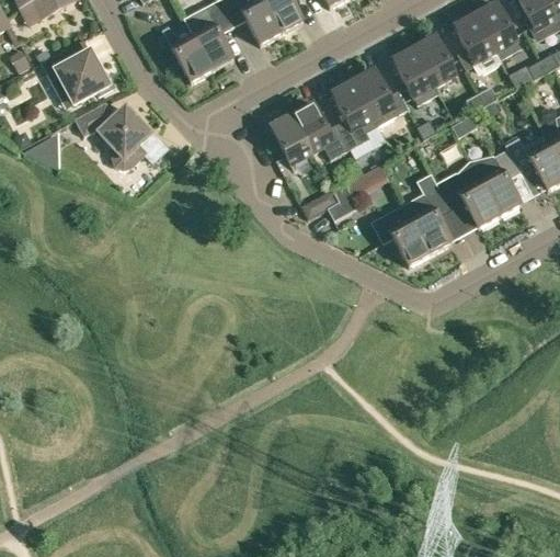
[(13,0),(26,25),(72,0),(13,0)]
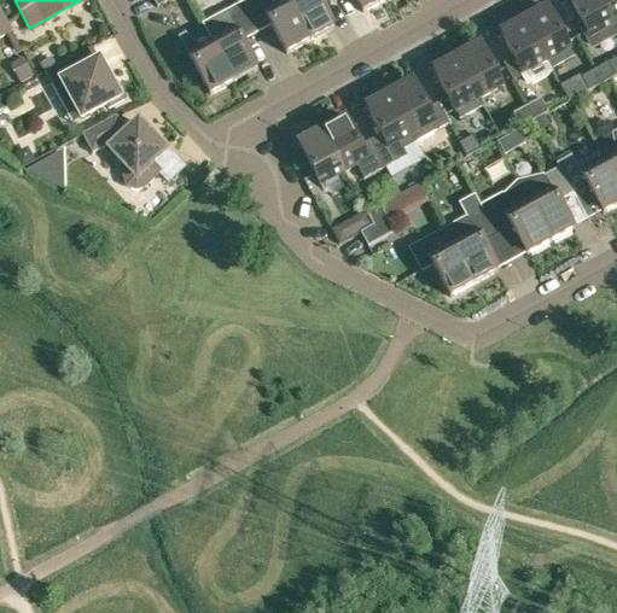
[(210,38),(232,79),(256,66),(240,39),(255,30),(239,0),(217,12),(222,31),(210,38)]
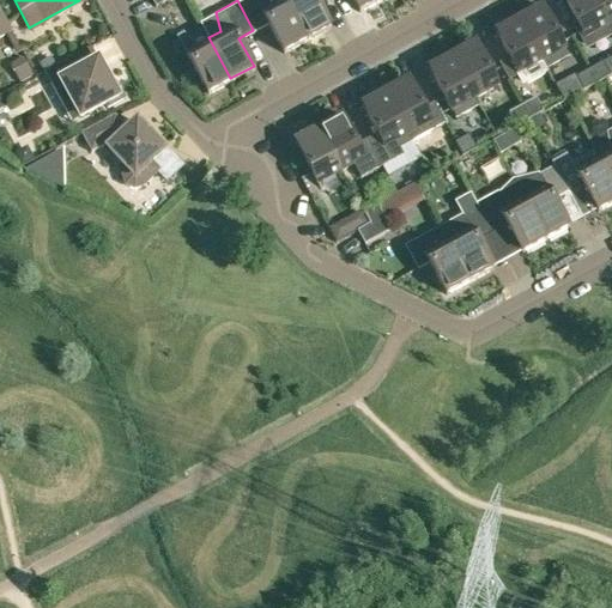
[(283,50),(307,37),(286,0),(277,0),(272,2),(270,0),(237,0),(253,30),(268,23),(283,50)]
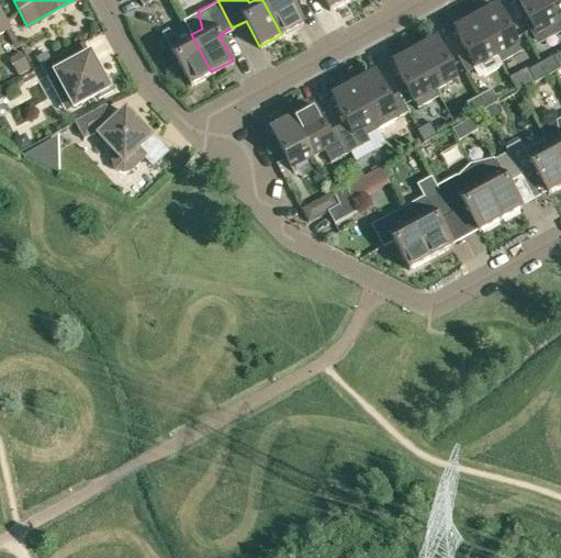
[(262,0),(281,34),(302,22),(291,0),(262,0)]
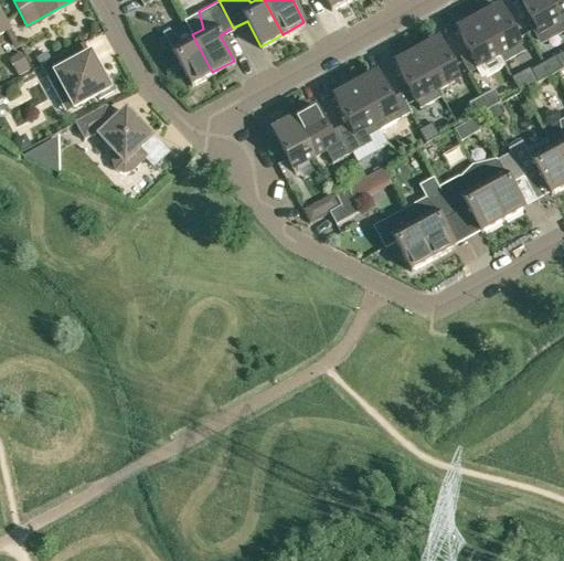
[(520,0),(539,32),(560,20),(549,0),(520,0)]
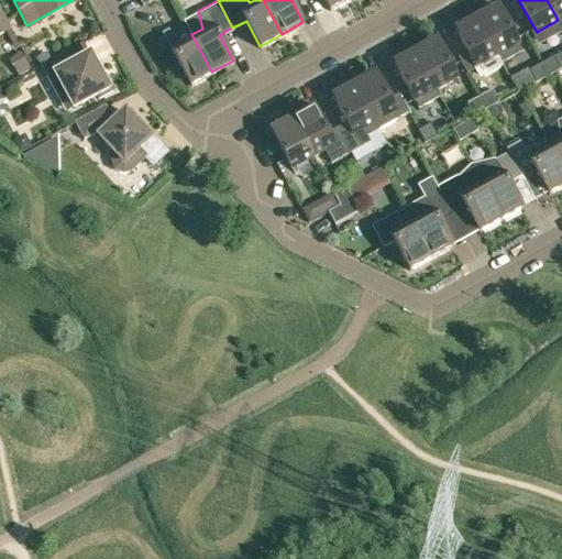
[(547,0),(558,20),(561,17),(561,0),(547,0)]
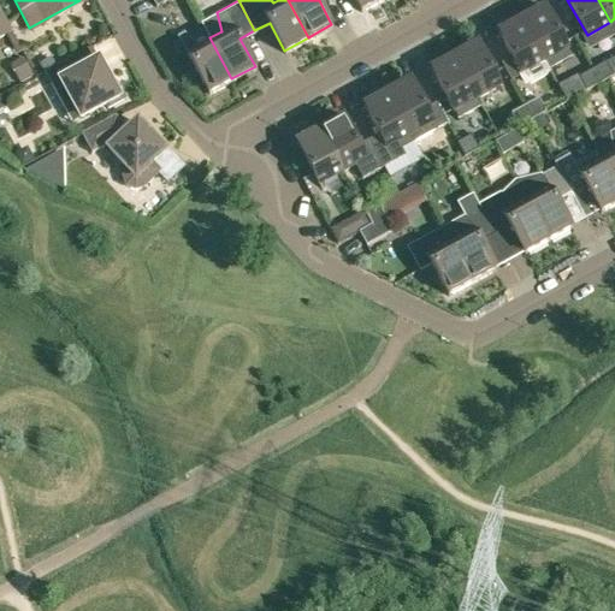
[(544,4),(521,17),(543,58),(548,66),(572,53),(567,46),(544,4)]
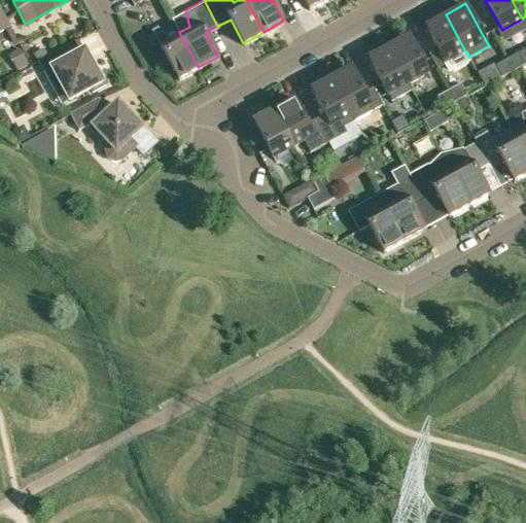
[(0,29),(9,24),(0,7),(0,29)]
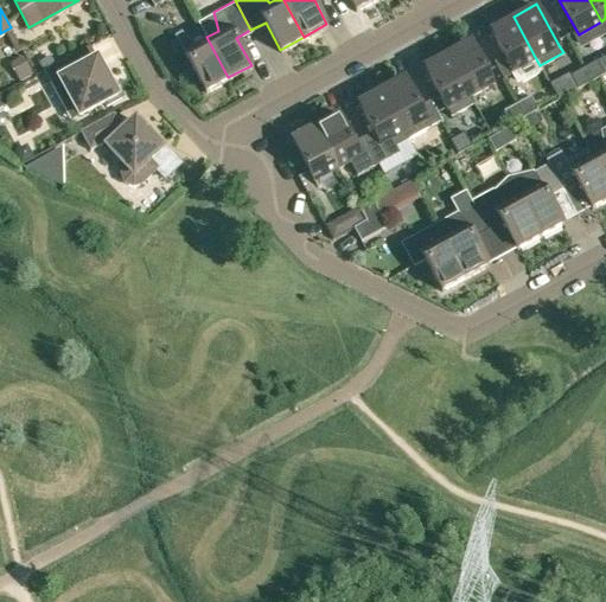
[(542,69),(535,57),(514,17),(490,30),(512,70),(517,78),(522,79),(542,69)]
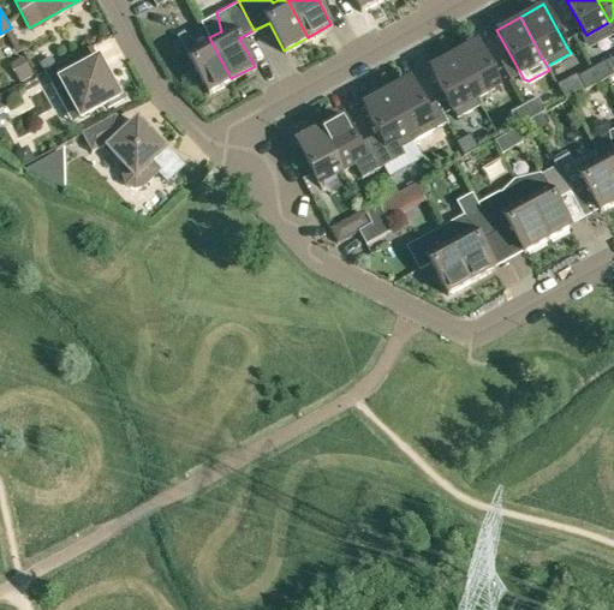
[(208,91),(231,78),(209,37),(197,45),(183,29),(177,34),(208,91)]
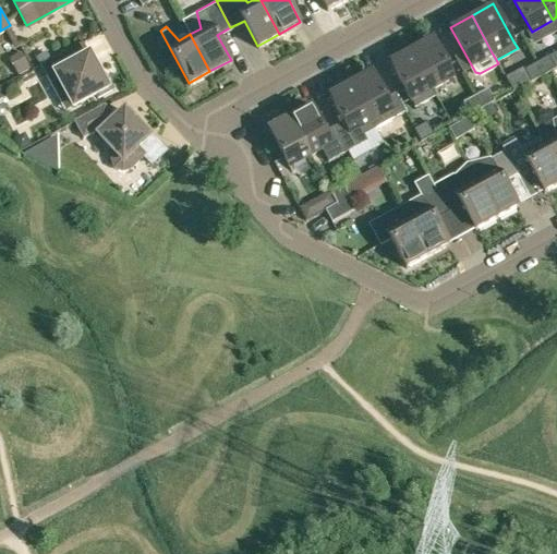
[(432,37),(411,49),(431,86),(452,74),(432,37)]
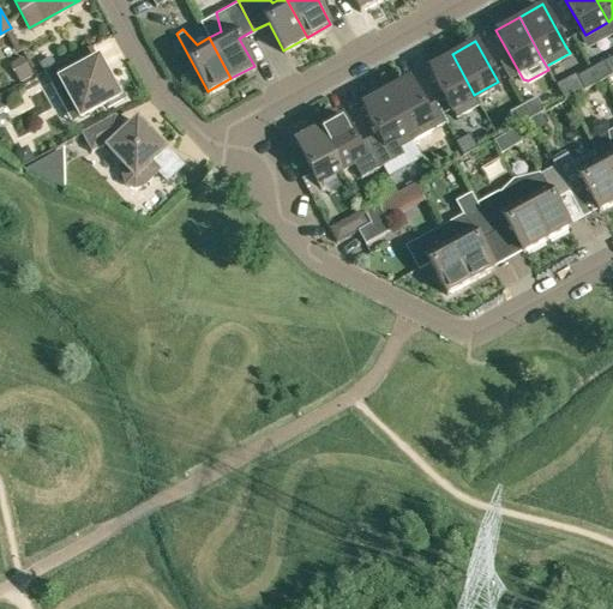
[(110,80),(97,56),(89,60),(82,48),(43,68),(50,82),(60,77),(80,114),(104,101),(107,106),(124,96),(114,78),(110,80)]
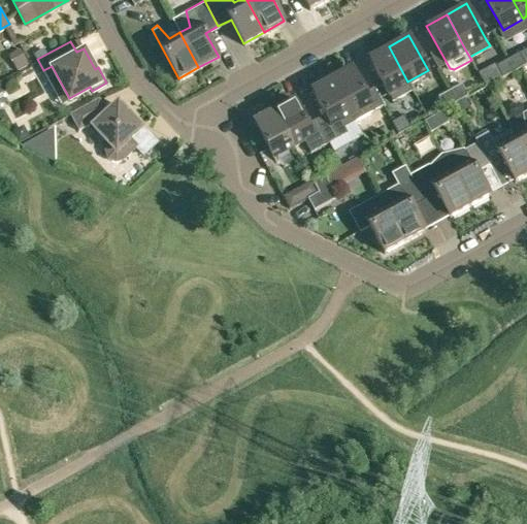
[(32,52),(37,59),(46,54),(42,45),(32,52)]
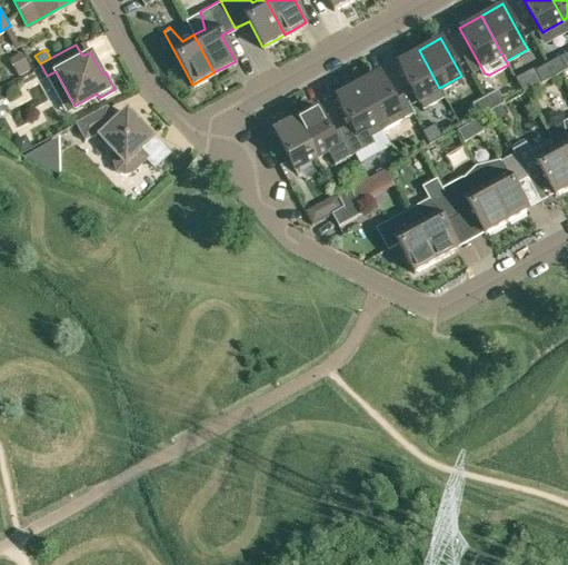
[(444,95),(439,88),(419,50),(397,61),(421,106),(444,95)]
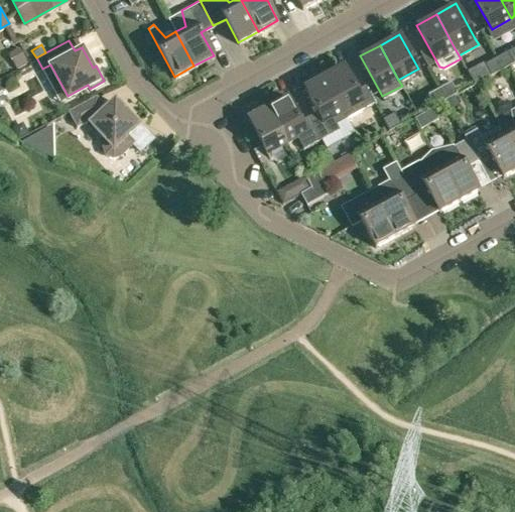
[(18,46),(8,51),(16,67),(27,60),(18,46)]
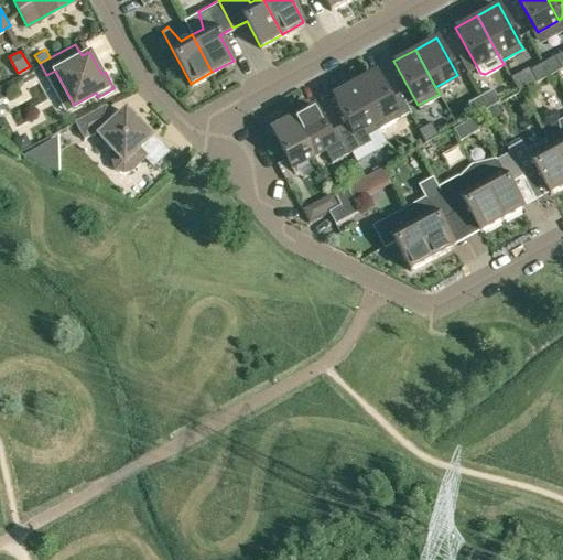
[(553,54),(541,61),(548,73),(561,66),(553,54)]
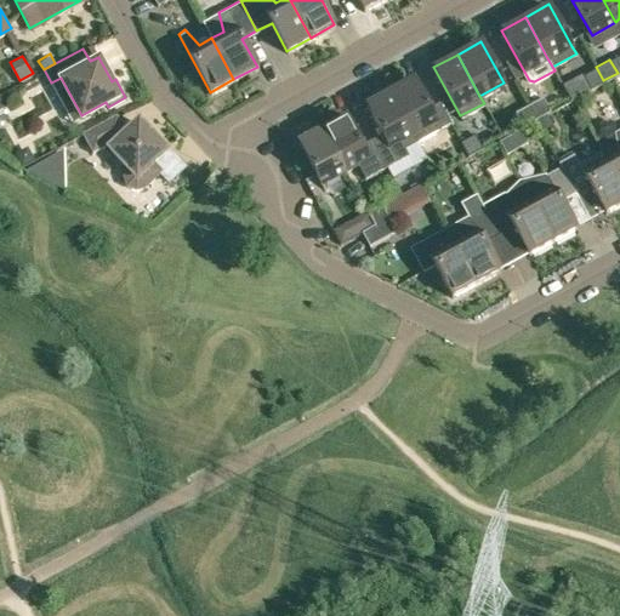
[(603,80),(596,67),(582,74),(590,89),(603,80)]
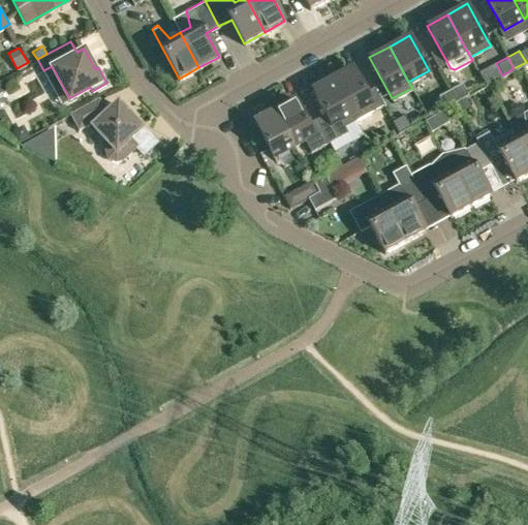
[(330,73),(332,78),(354,119),(383,103),(373,86),(365,90),(352,67),(348,68),(346,64),(330,73)]
